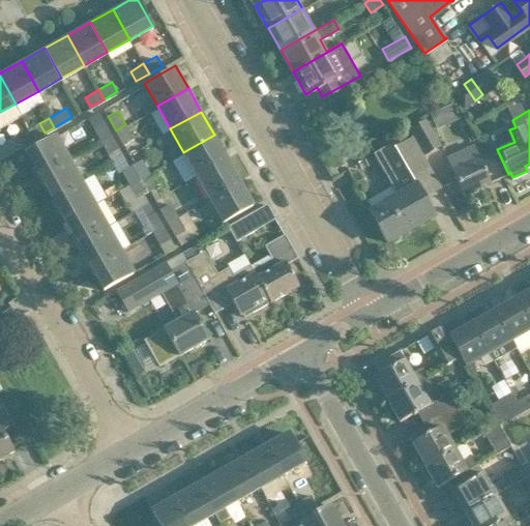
[(411,126),(425,152),(441,144),(427,118),(411,126)]
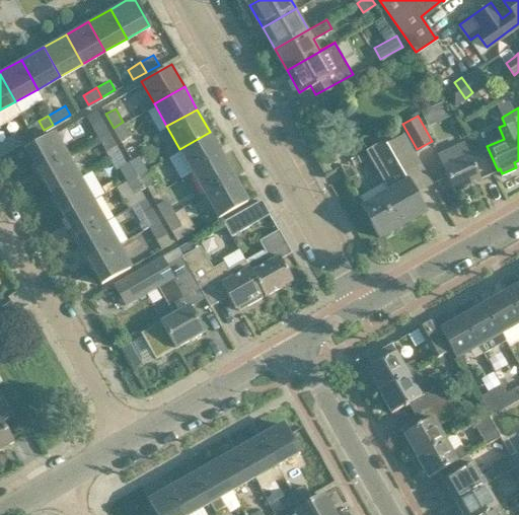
[(91,123),(98,136),(107,131),(100,118),(91,123)]
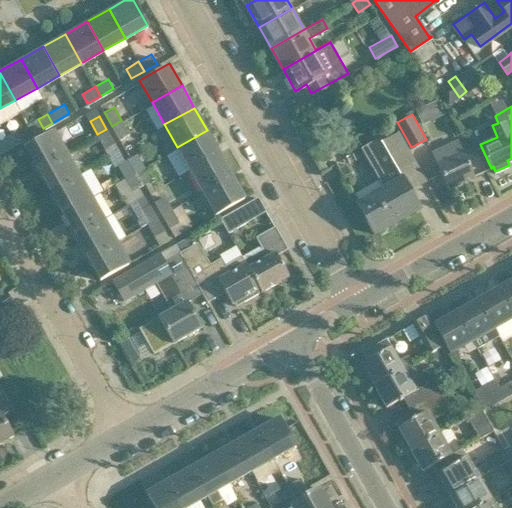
[(128,133),(121,120),(112,126),(119,139),(128,133)]
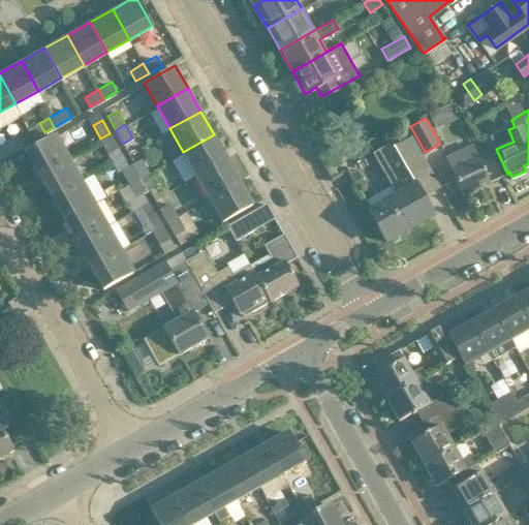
[(35,137),(30,128),(17,135),(22,146),(35,137)]
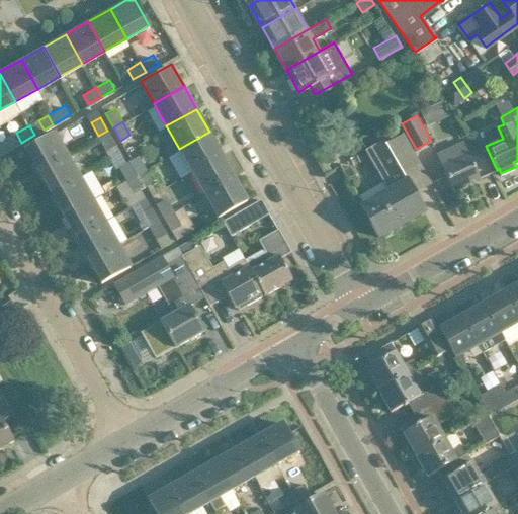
[(25,147),(38,169),(67,153),(54,131),(25,147)]
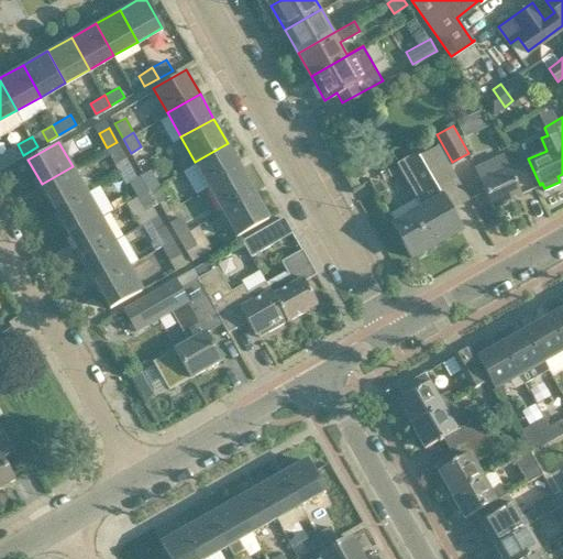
[(125,156),(117,142),(107,148),(114,162),(125,156)]
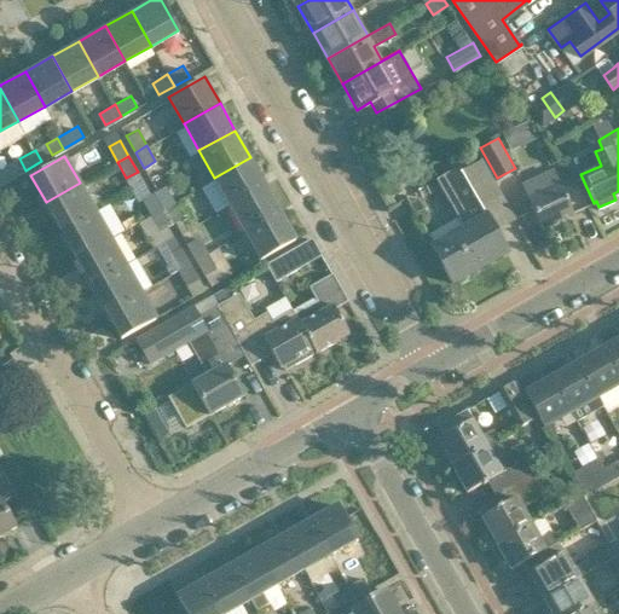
[(265,184),(250,157),(214,178),(230,204),(265,184)]
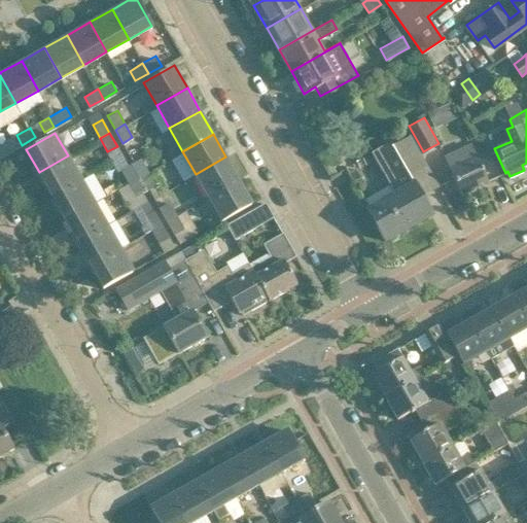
[(431,212),(421,195),(415,183),(431,174),(432,174),(433,174),(429,167),(411,134),(392,144),(374,154),(395,194),(386,198),(369,208),(385,238),(431,212)]
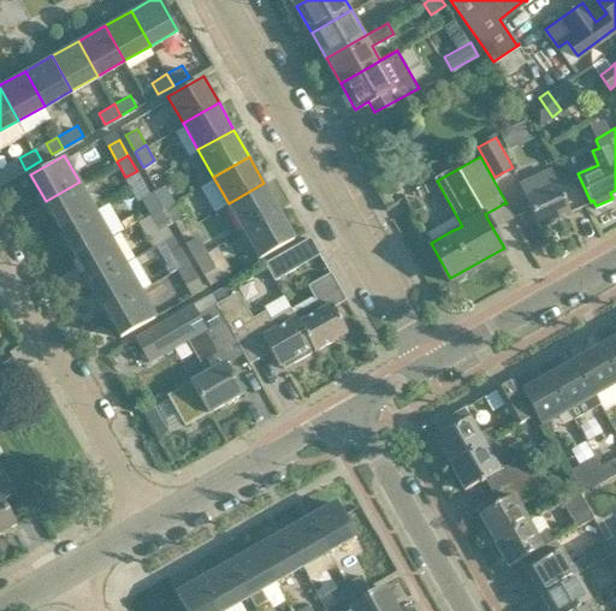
[(539,225),(572,211),(550,166),(519,179),(539,225)]
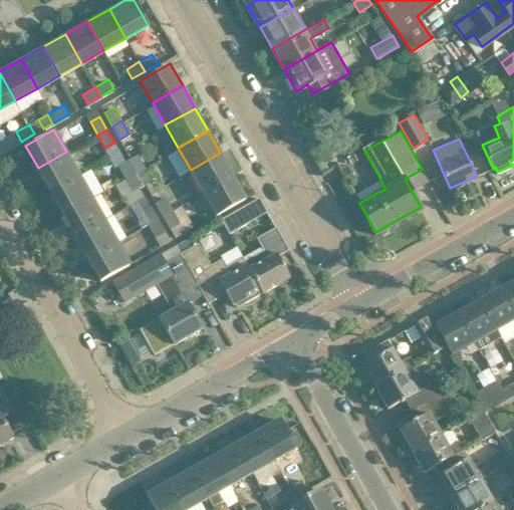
[(66,152),(38,168),(50,190),(78,175),(66,152)]
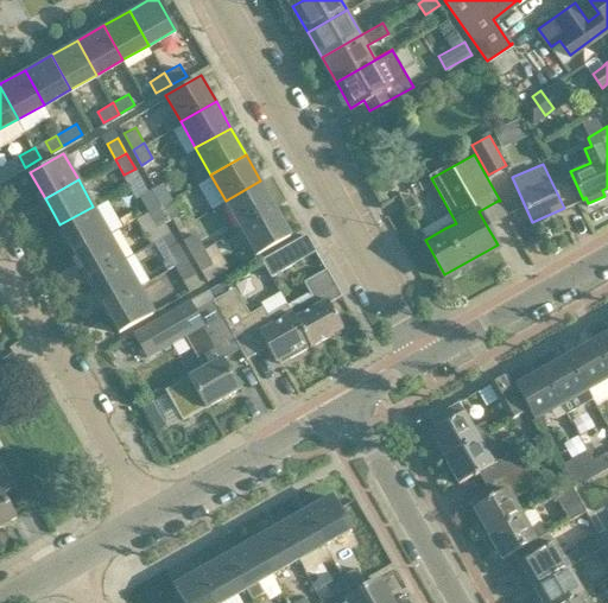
[(226,201),(240,227),(276,207),(260,181),(226,201)]
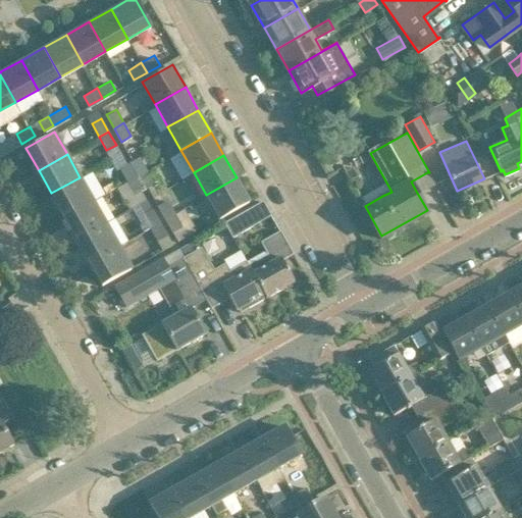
[(139,156),(129,161),(137,174),(146,169),(139,156)]
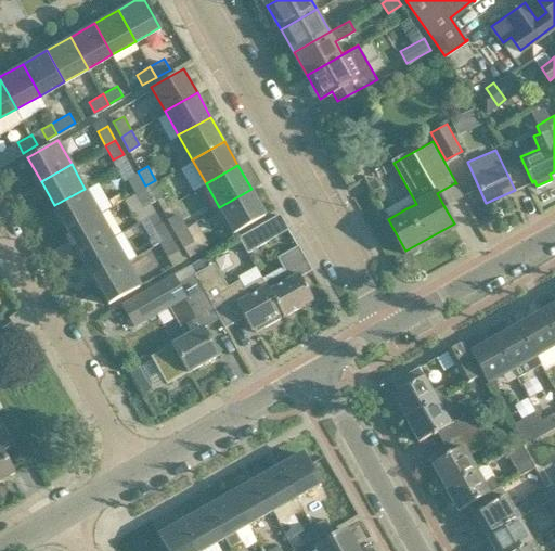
[(134,191),(145,186),(138,171),(127,177),(134,191)]
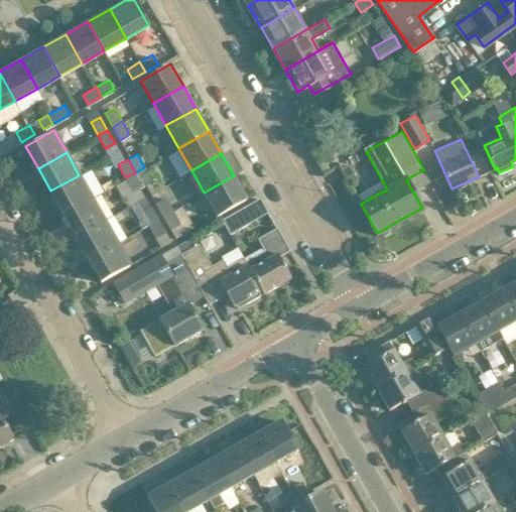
[(144,167),(135,172),(142,185),(152,180),(144,167)]
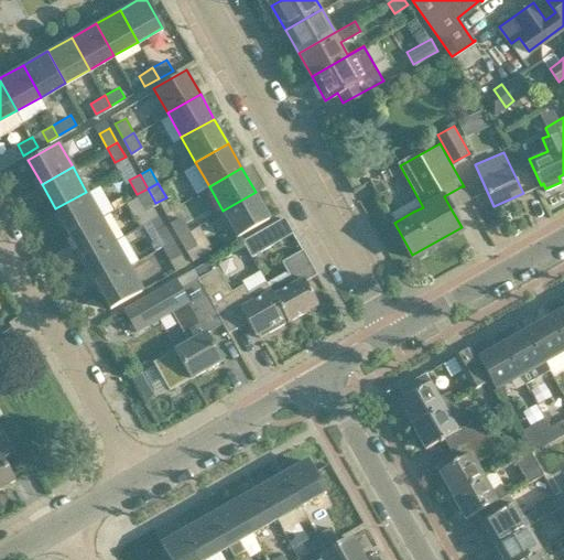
[(153,204),(155,203),(148,189),(137,194),(145,210),(153,204)]
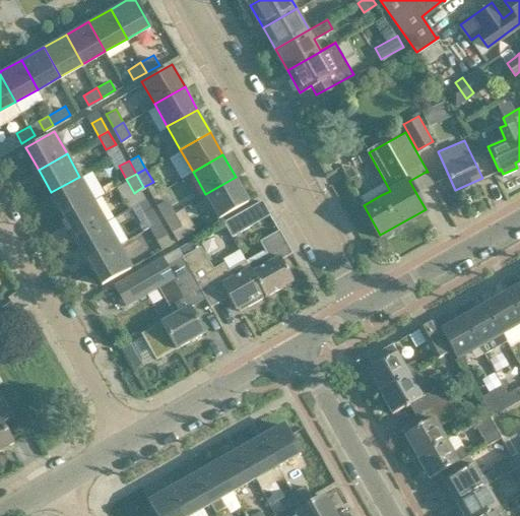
[(51,192),(64,215),(92,199),(79,177),(51,192)]
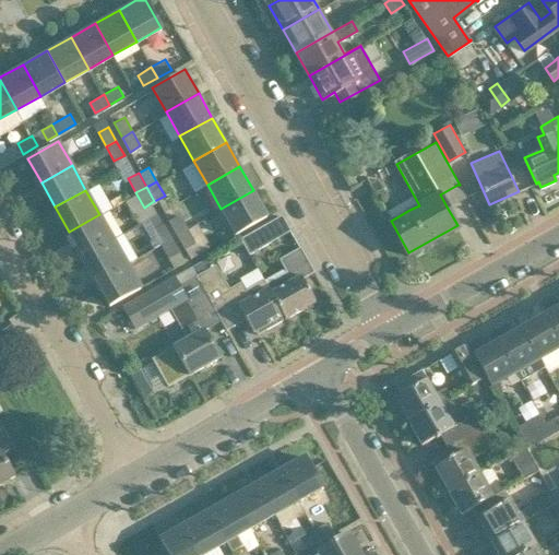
[(253,190),(221,209),(235,233),(266,214),(253,190)]
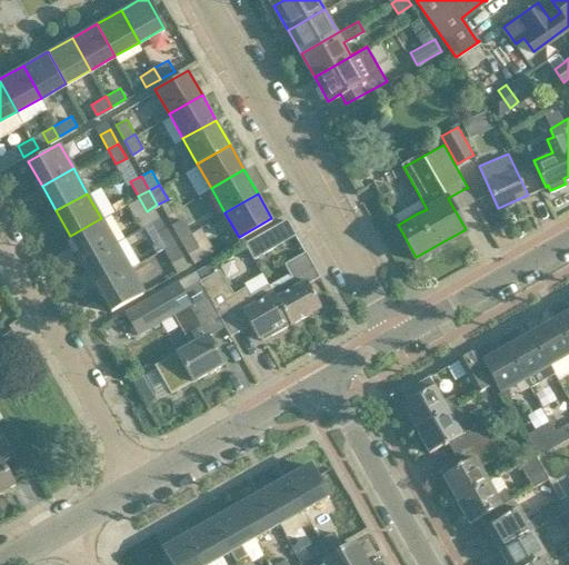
[(180,238),(190,233),(182,217),(171,224),(180,238)]
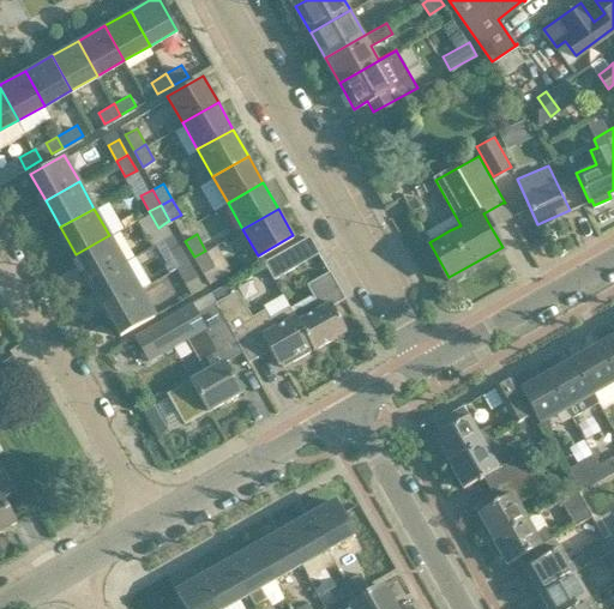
[(76,254),(90,281),(124,261),(109,235),(76,254)]
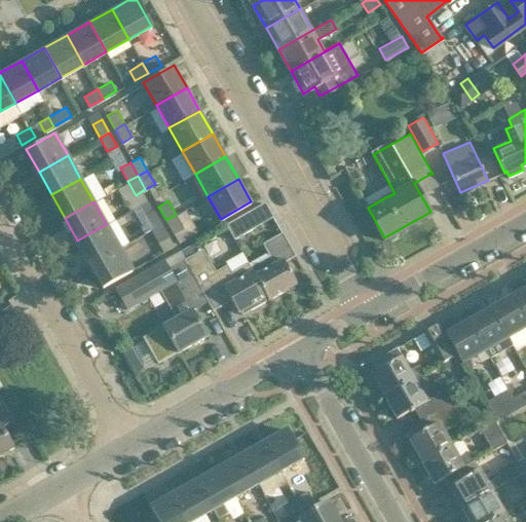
[(153,210),(143,215),(151,228),(160,222),(153,210)]
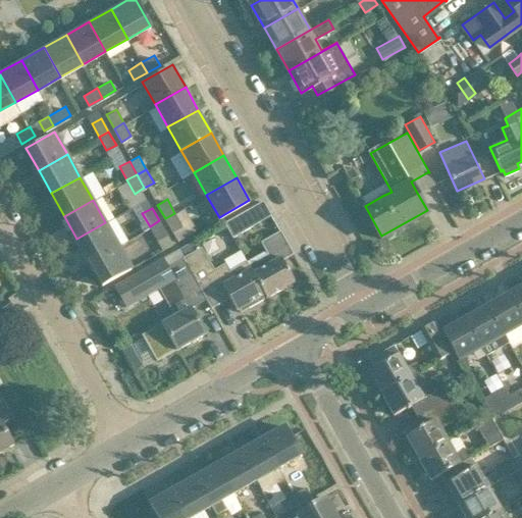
[(255,223),(246,208),(224,221),(232,236),(255,223)]
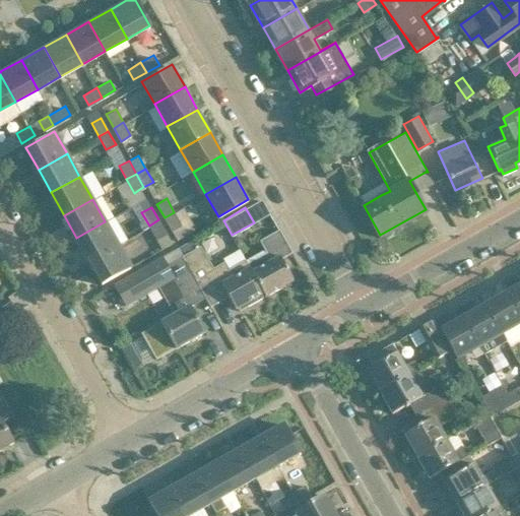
[(181,224),(174,212),(165,217),(172,230),(173,230),(181,224)]
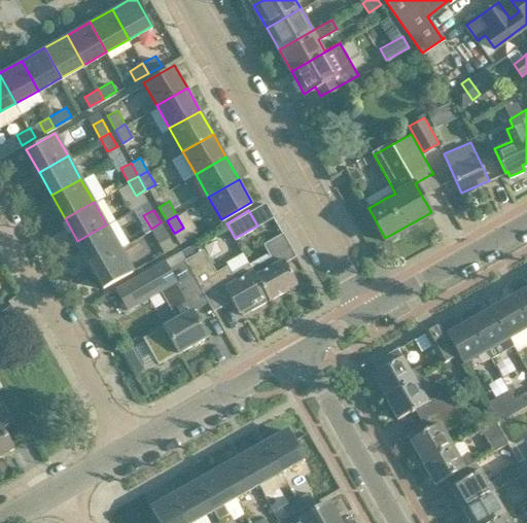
[(168,236),(161,222),(151,229),(159,242),(168,236)]
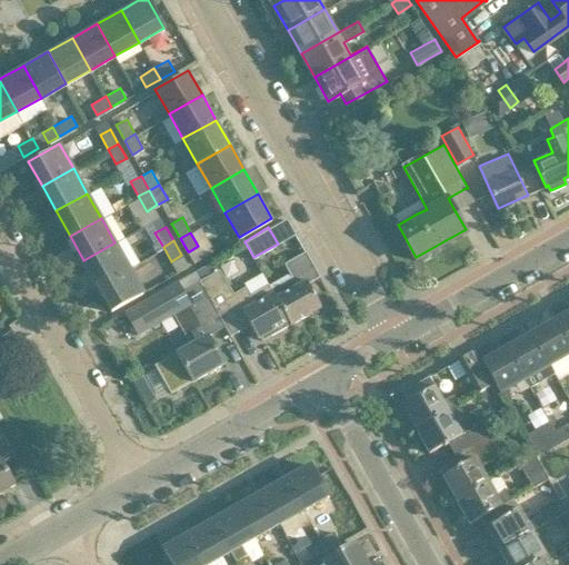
[(98,285),(129,267),(115,243),(83,260),(98,285)]
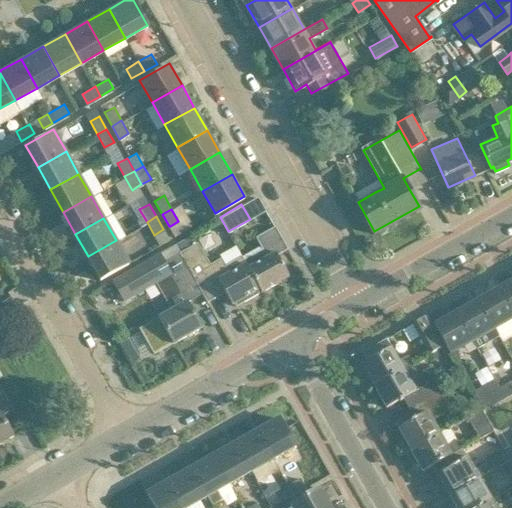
[(248,266),(261,290),(289,274),(277,253),(288,247),(275,224),(256,235),(263,247),(267,255),(248,265),(244,258),(242,254),(241,254),(248,266)]
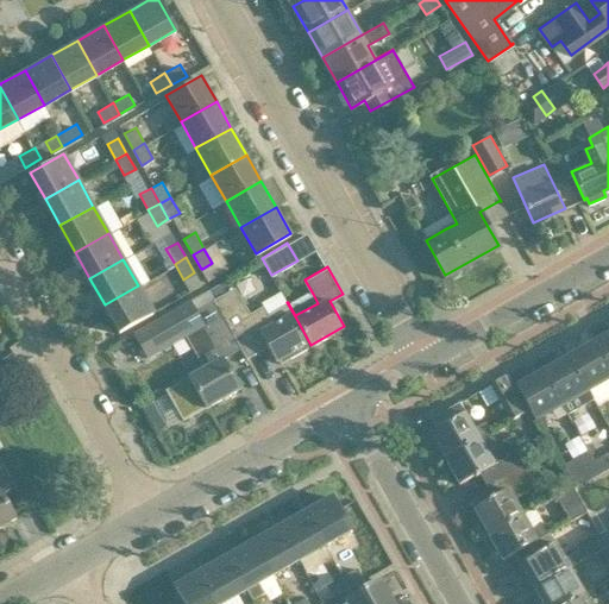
[(152,312),(138,285),(105,304),(119,331),(152,312)]
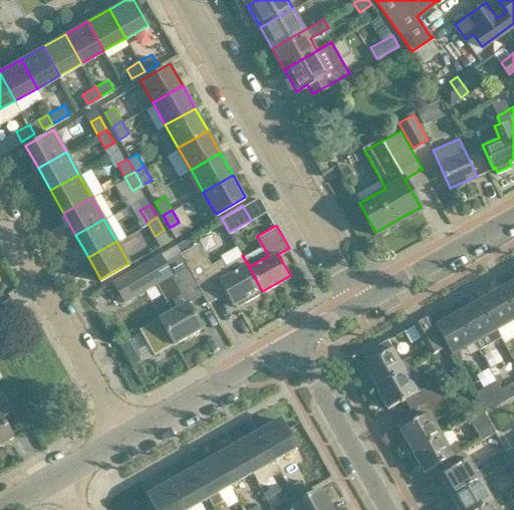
[(199,241),(181,251),(187,263),(209,301),(226,291),(233,303),(234,302),(243,297),(245,301),(259,293),(257,289),(260,288),(262,291),(249,267),(242,255),(227,264),(222,256),(211,263),(199,241)]
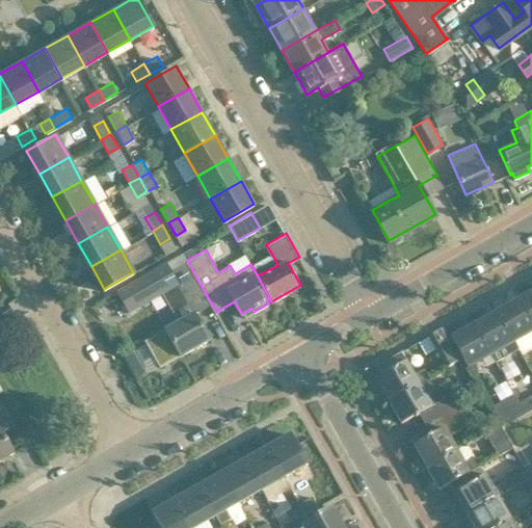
[(129,310),(161,291),(193,272),(187,260),(169,269),(166,262),(117,290),(129,310)]
